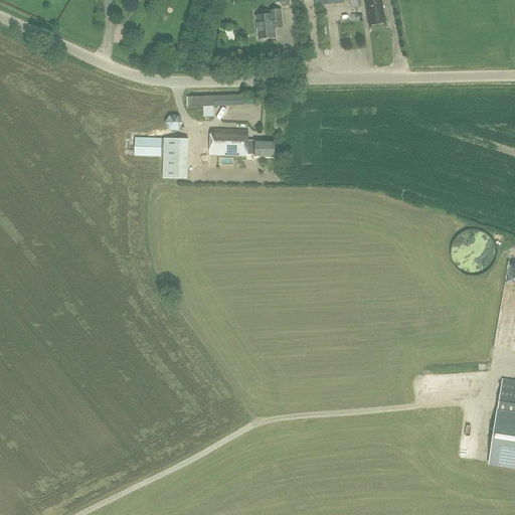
[(385,23),(381,0),(365,0),(370,25),(385,23)]
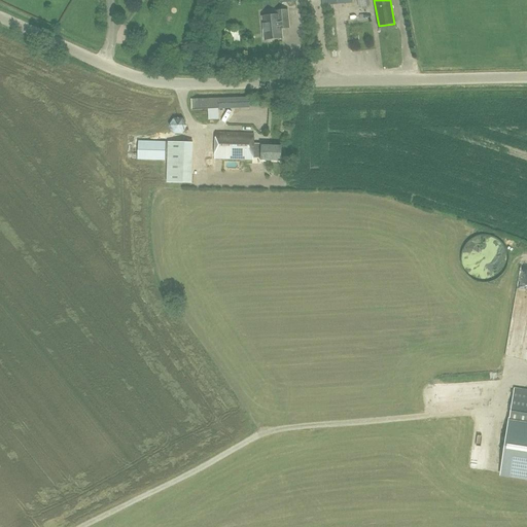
[(265,40),(282,38),(281,29),(289,28),(287,10),(276,11),(276,15),(262,16),(265,40)]
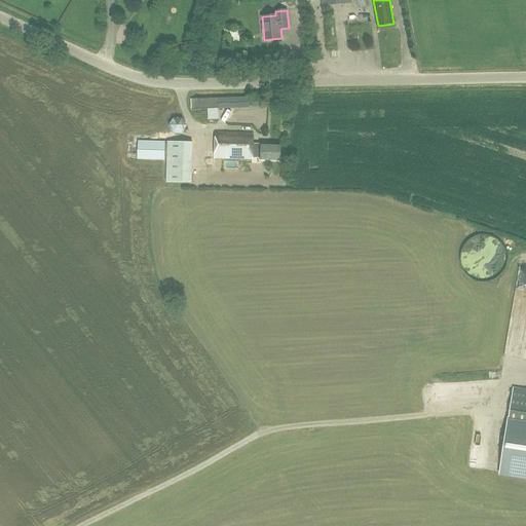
[(219,98),(190,100),(191,109),(208,109),(209,119),(219,119),(218,109),(249,109),(250,98),(219,98)]
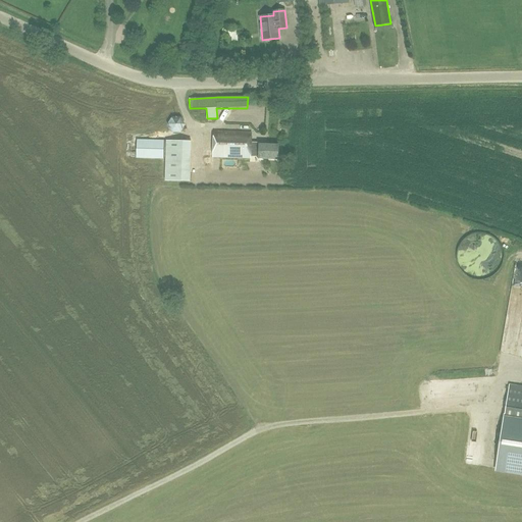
[(172,133),(181,133),(186,125),(181,117),(172,117),(168,125),(172,133)]
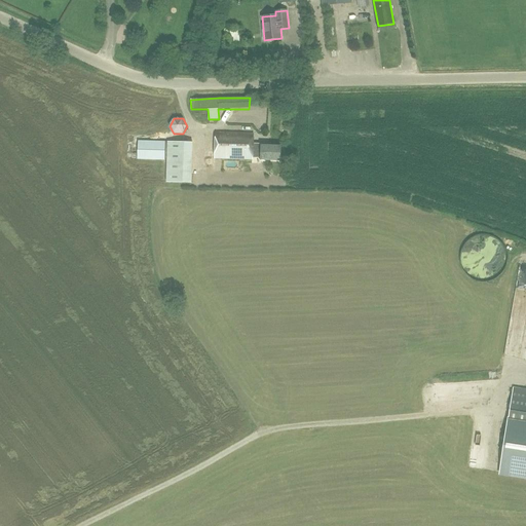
[(253,159),(254,154),(262,154),(261,159),(280,160),(282,146),(269,146),(269,144),(262,144),(262,149),(254,149),(254,135),(216,134),(216,158),(253,159)]
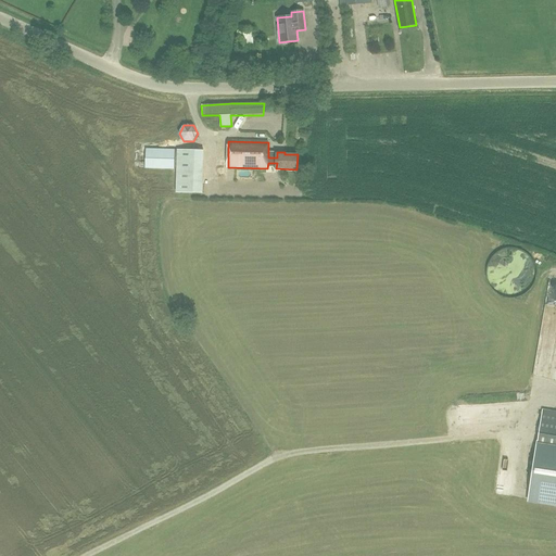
[(203,143),(178,143),(177,187),(202,187),(203,143)]
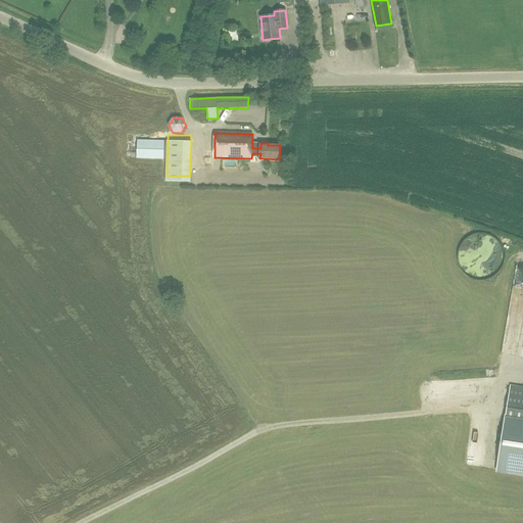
[(163,160),(163,142),(137,143),(137,160),(163,160)]
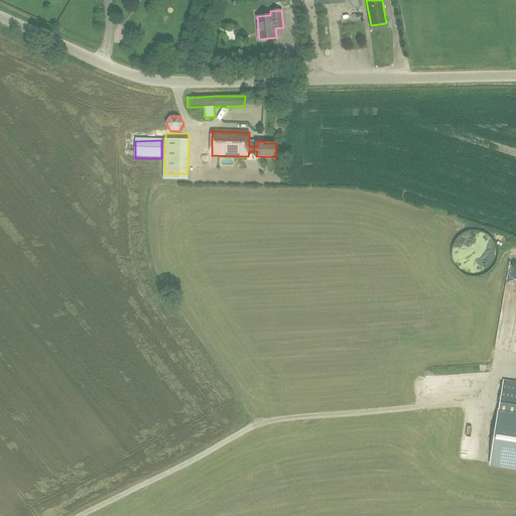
[(515,382),(504,380),(497,423),(491,464),(515,468),(515,382)]
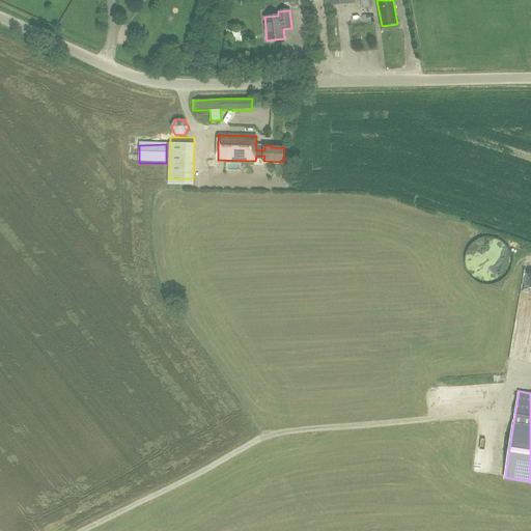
[(494,445),(482,443),(479,462),(491,464),(494,445)]
